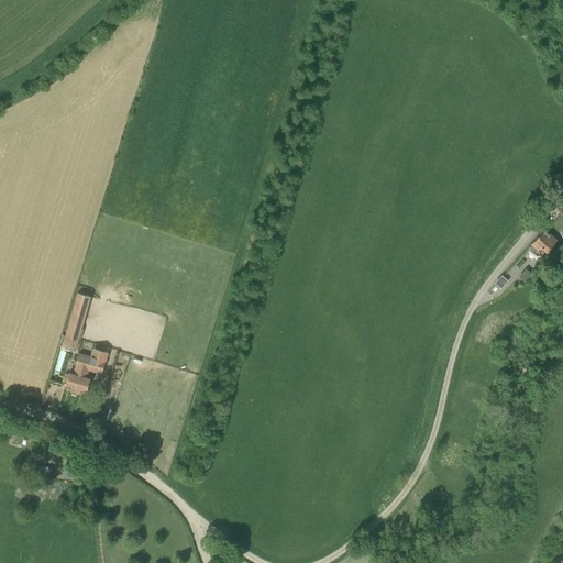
[(556,241),(544,230),(541,232),(536,238),(537,238),(528,247),(533,252),(537,249),(538,250),(541,246),(548,252),(556,241)]
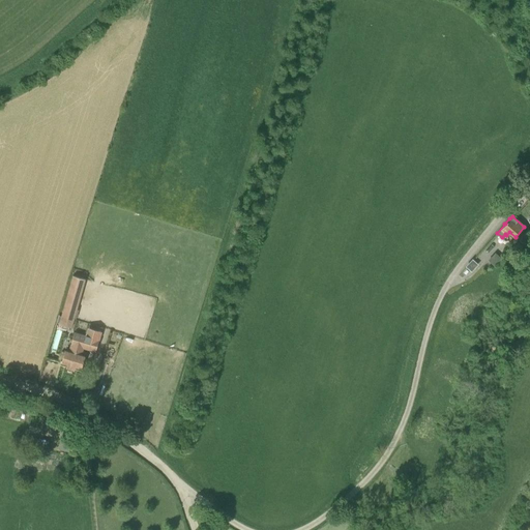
[(494,265),(500,259),(495,254),(489,260),(494,265)]
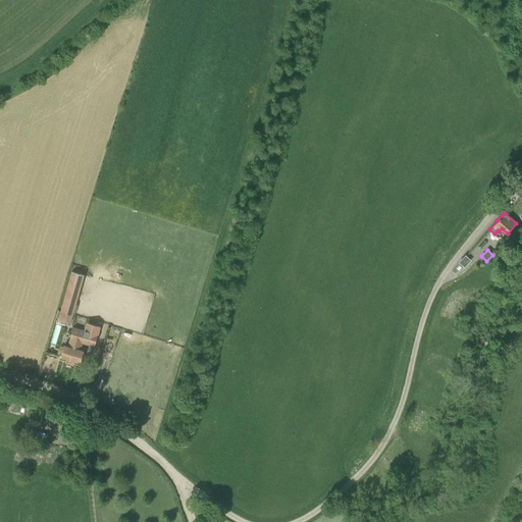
[(464,266),(470,260),(465,256),(460,262),(464,266)]
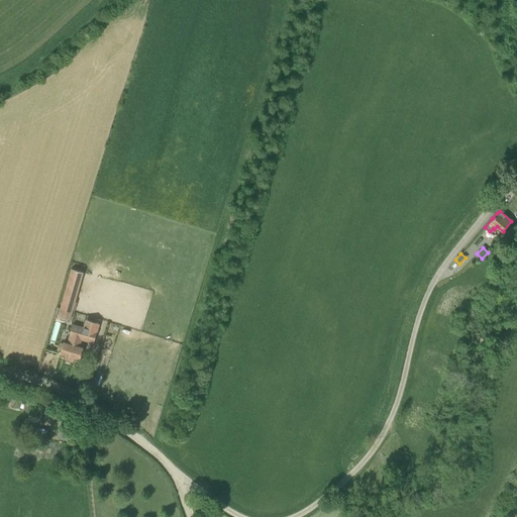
[(59,315),(70,318),(73,310),(67,309),(70,299),(75,301),(84,272),(72,268),(59,315)]
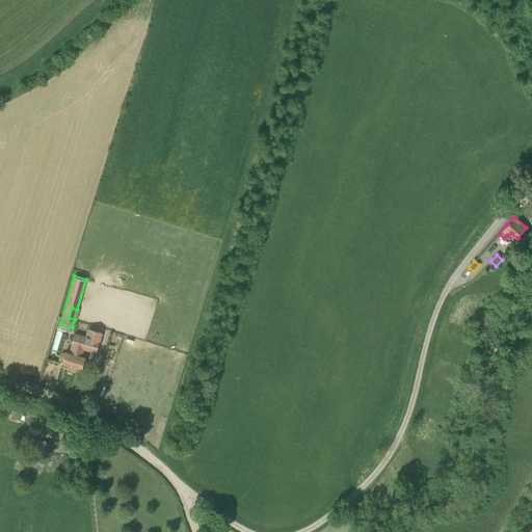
[(65,351),(62,364),(69,366),(68,368),(67,369),(75,371),(75,370),(75,368),(82,369),(85,357),(80,355),(82,348),(96,352),(100,341),(102,333),(88,329),(86,337),(74,333),(68,352),(65,351)]
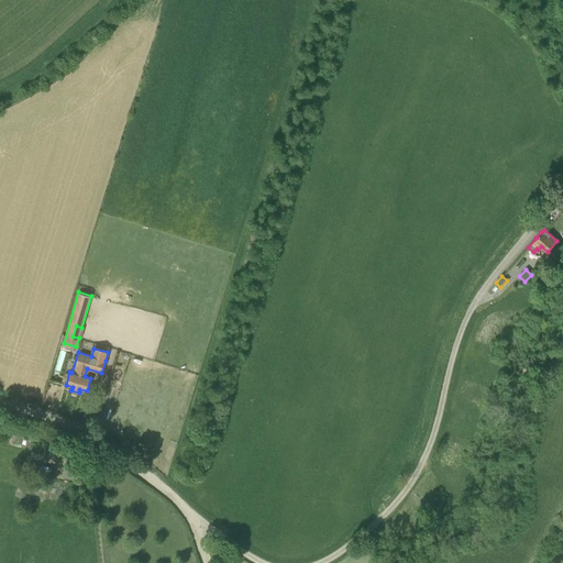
[(106,404),(114,406),(119,389),(110,387),(106,404)]
